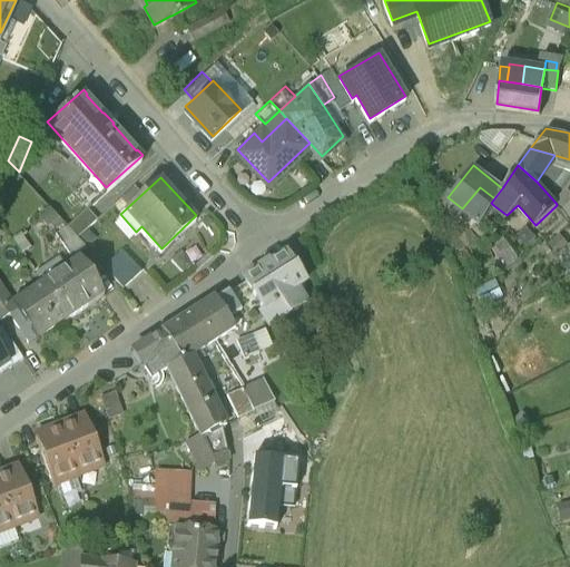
[(569,185),(557,204),(557,205),(556,206),(569,222),(569,220),(569,185)]
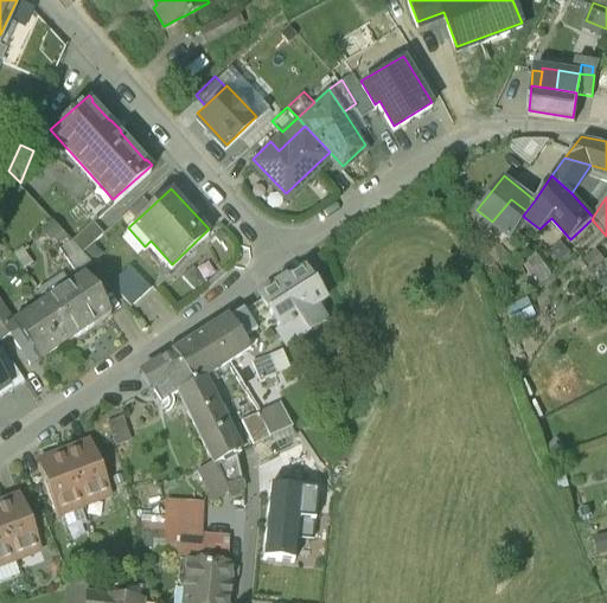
[(492,222),(489,226),(492,229),(496,225),(510,236),(525,218),(523,216),(526,211),(511,199),(492,222)]
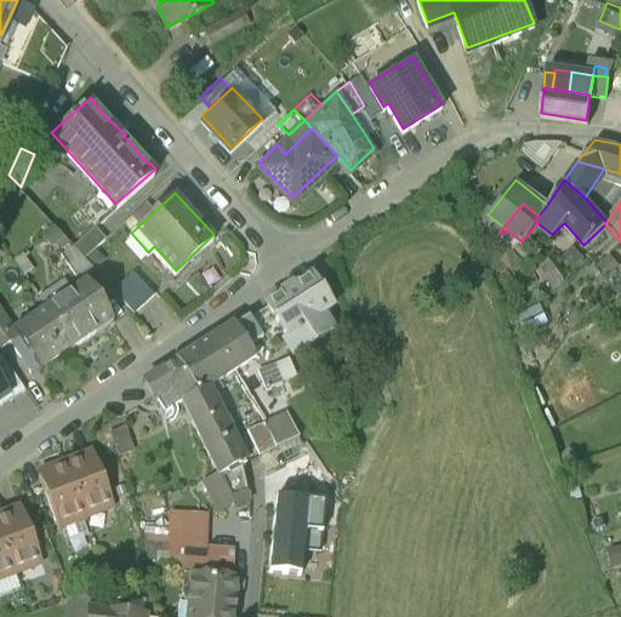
[(93,223),(73,244),(84,256),(106,235),(93,223)]
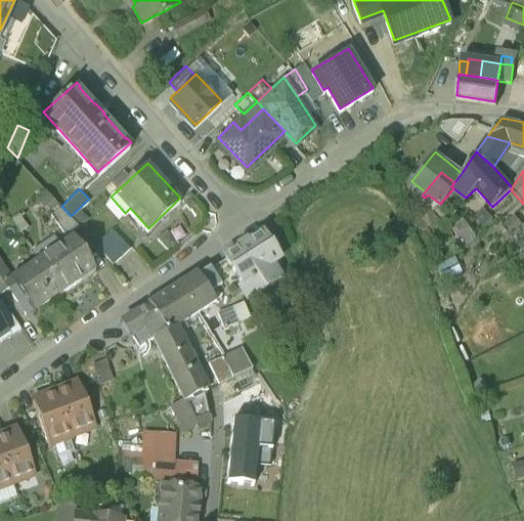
[(262,232),(249,240),(248,237),(237,244),(238,246),(225,253),(226,255),(233,265),(232,265),(239,276),(242,280),(249,277),(257,290),(281,274),(273,262),(279,257),(270,243),(269,244),(262,232)]
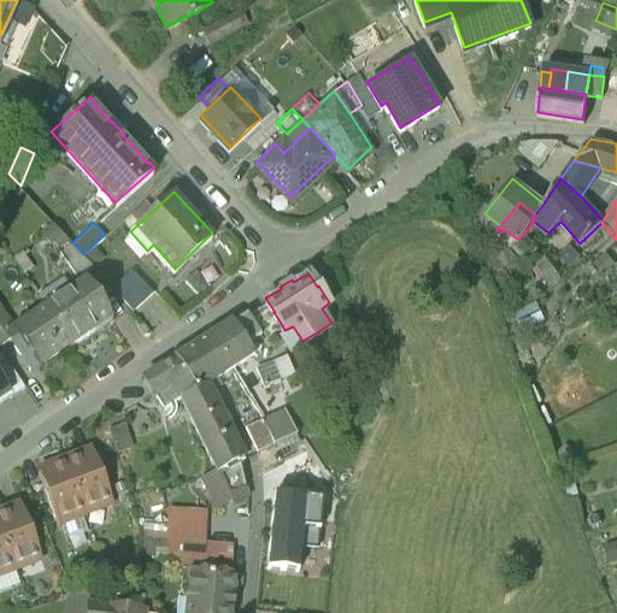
[(86,276),(43,302),(46,305),(70,342),(71,342),(111,317),(86,276)]
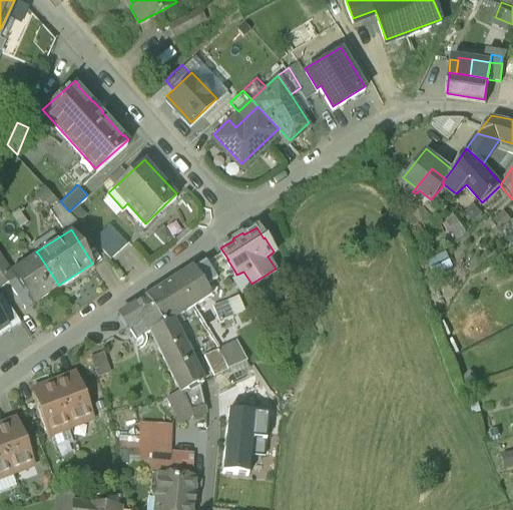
[(228,260),(221,249),(209,257),(223,278),(234,271),(227,260),(228,260)]
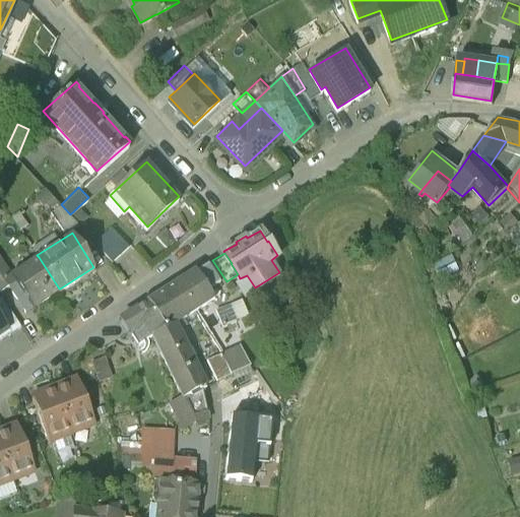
[(0,256),(0,286),(14,278),(11,274),(0,256)]
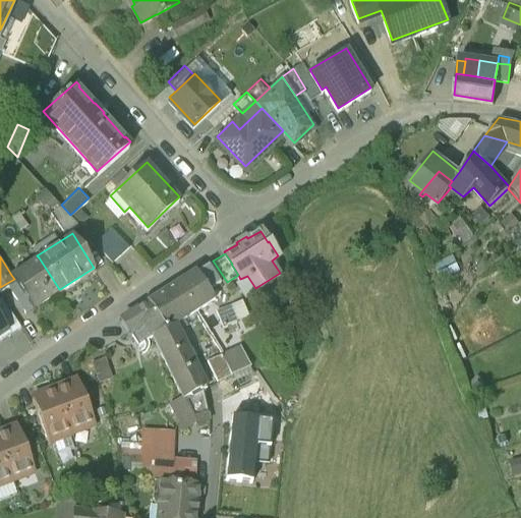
[(39,257),(11,275),(14,279),(19,288),(13,291),(24,305),(30,302),(32,306),(59,289),(39,257)]
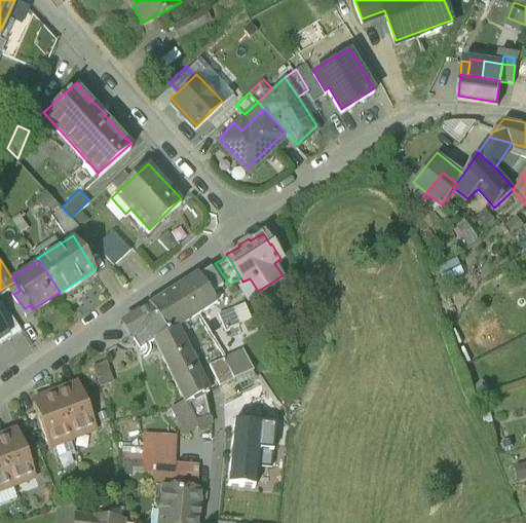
[(210,265),(198,272),(211,291),(222,284),(210,265)]
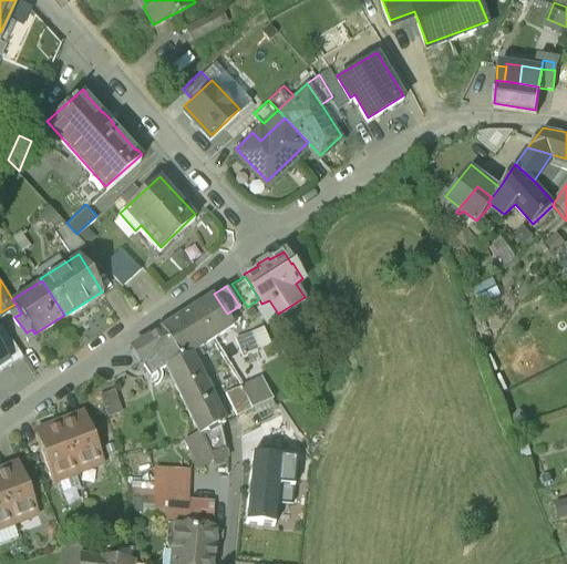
[(214,294),(191,308),(199,324),(188,331),(197,347),(233,324),(227,314),(214,294)]
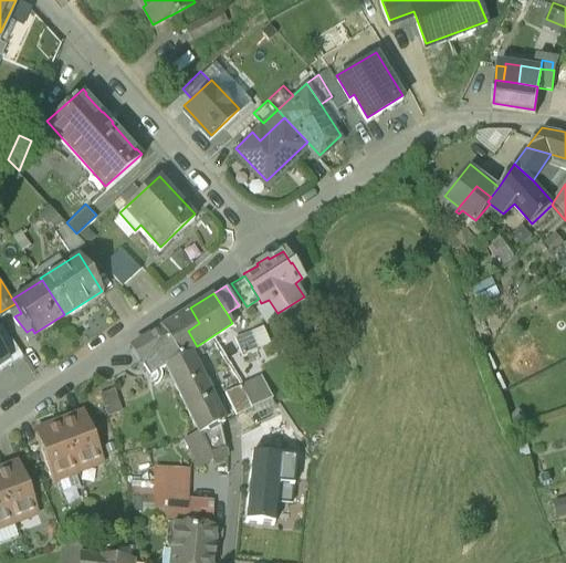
[(190,308),(173,319),(160,327),(180,356),(188,352),(197,346),(188,331),(199,323),(190,308)]
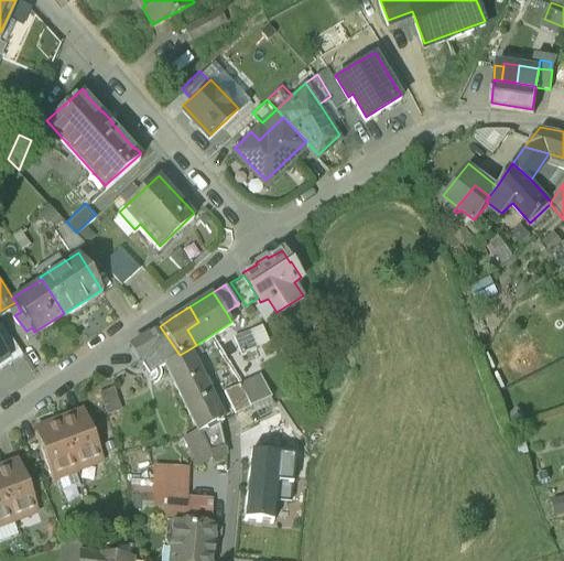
[(22,353),(0,320),(0,341),(10,355),(8,357),(10,360),(22,353)]
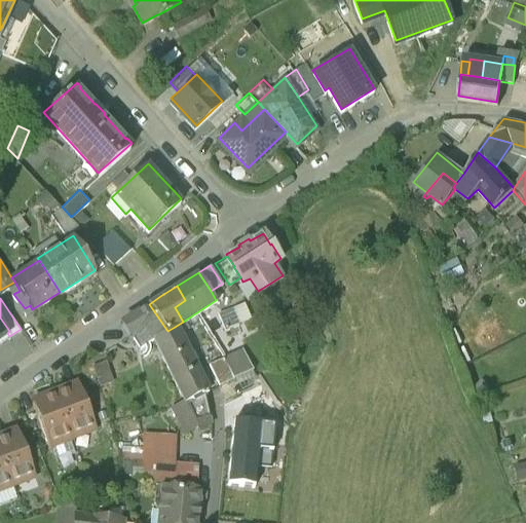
[(229,325),(256,316),(251,299),(224,308),(229,325)]
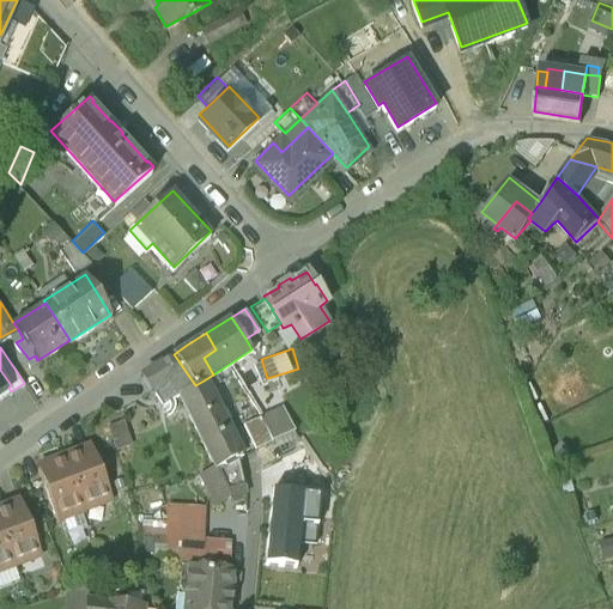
[(241,454),(204,381),(195,385),(174,354),(141,376),(162,406),(180,395),(230,494),(243,492),(240,481),(242,480),(231,458),(241,454)]
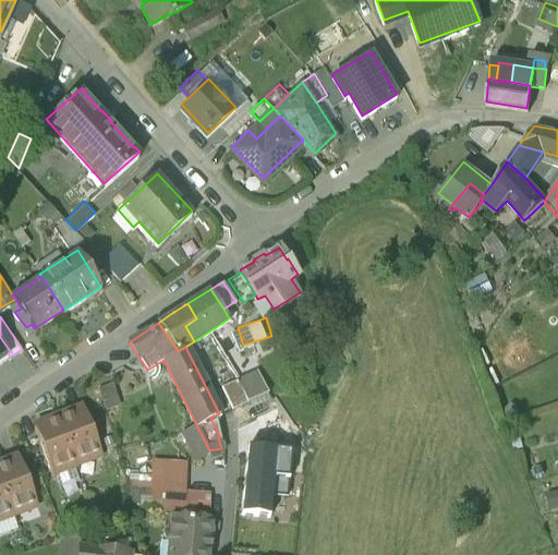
[(0,358),(8,353),(10,351),(0,337),(0,358)]
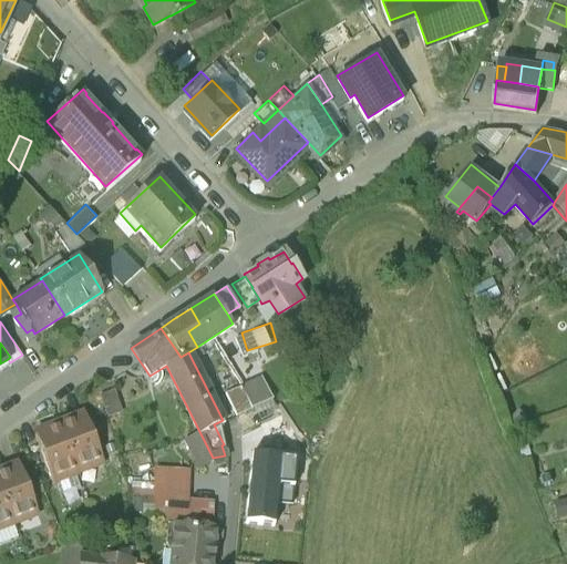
[(241,386),(224,392),(235,414),(251,407),(241,386)]
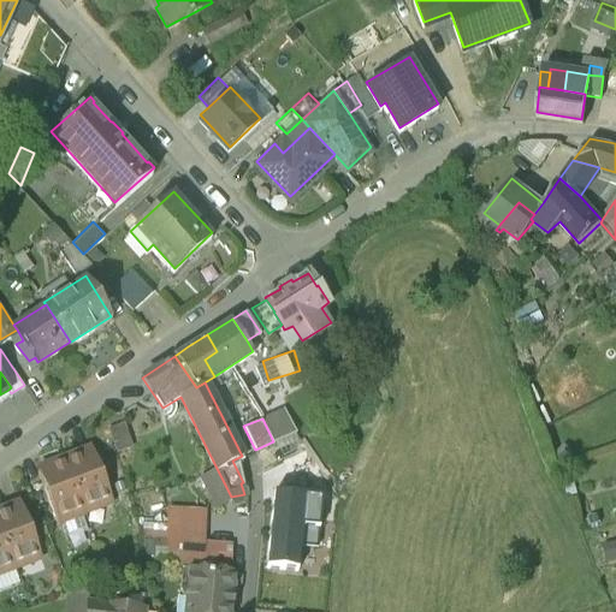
[(90,446),(64,456),(65,459),(84,509),(111,498),(90,446)]
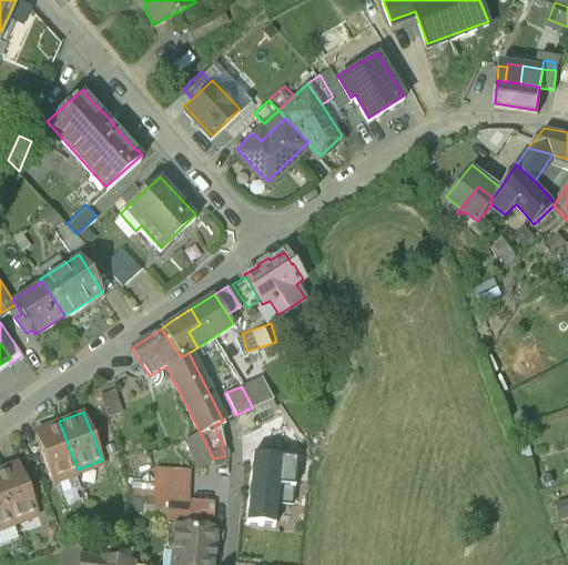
[(60,424),(34,434),(54,483),(79,473),(78,470),(60,424)]
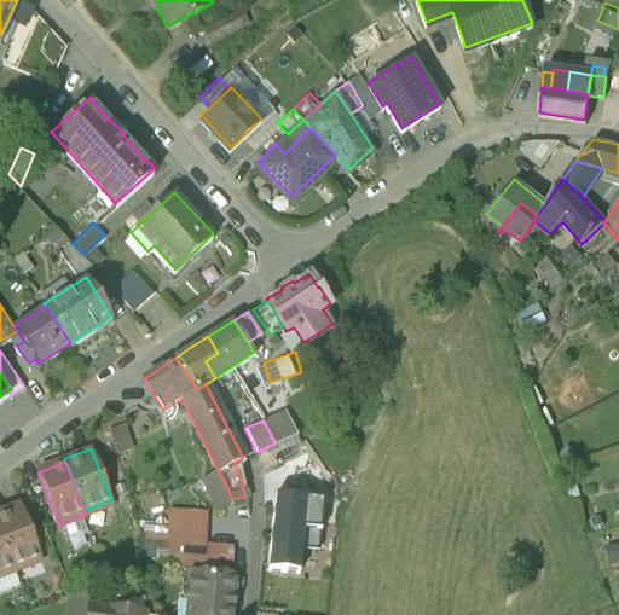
[(320,498),(275,493),(267,569),(299,572),(301,549),(318,550),(320,498)]
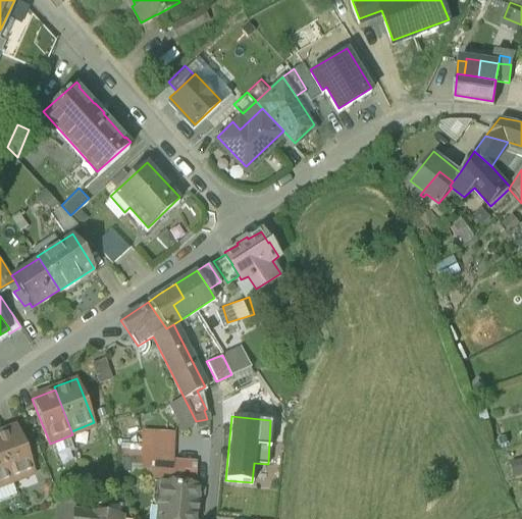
[(16,425),(0,430),(0,451),(11,478),(34,469),(16,425)]
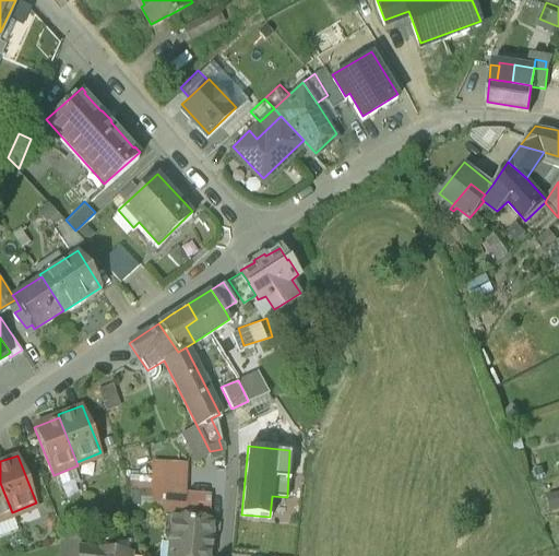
[(157,475),(130,475),(131,487),(155,489),(157,475)]
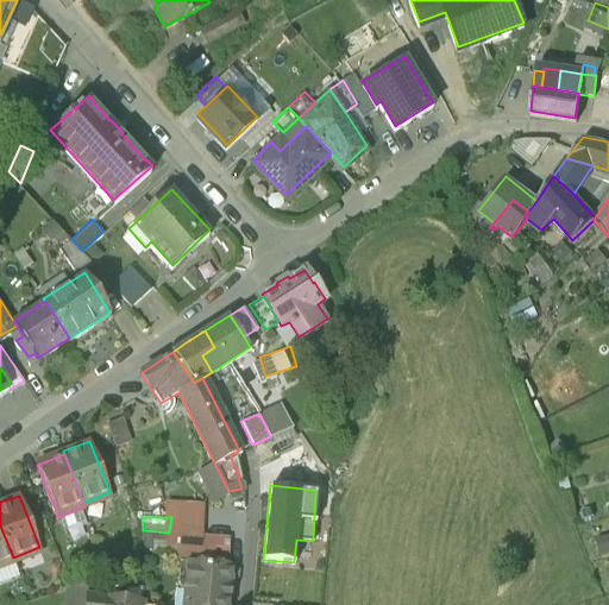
[(0,525),(0,566),(14,561),(13,558),(0,525)]
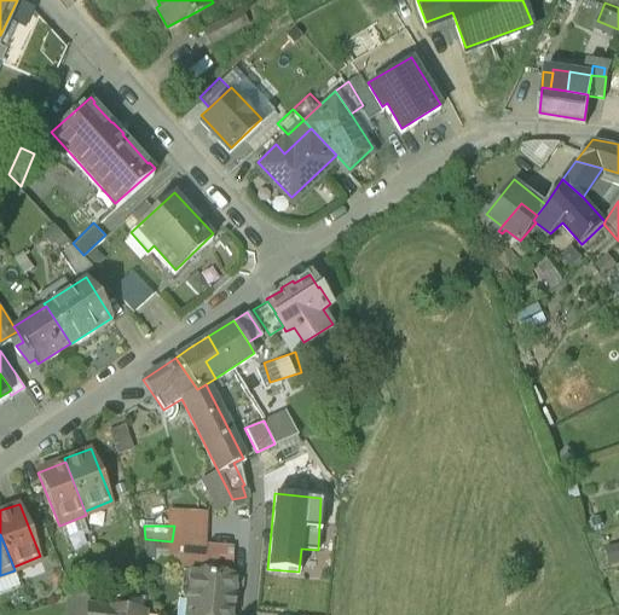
[(230,614),(233,575),(181,570),(179,593),(183,598),(187,599),(185,614),(230,614)]
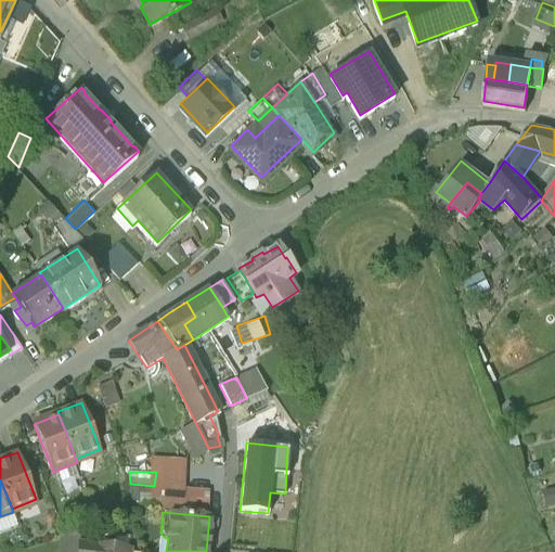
[(67,529),(62,529),(57,551),(77,551),(78,544),(80,531),(67,530),(67,529)]
